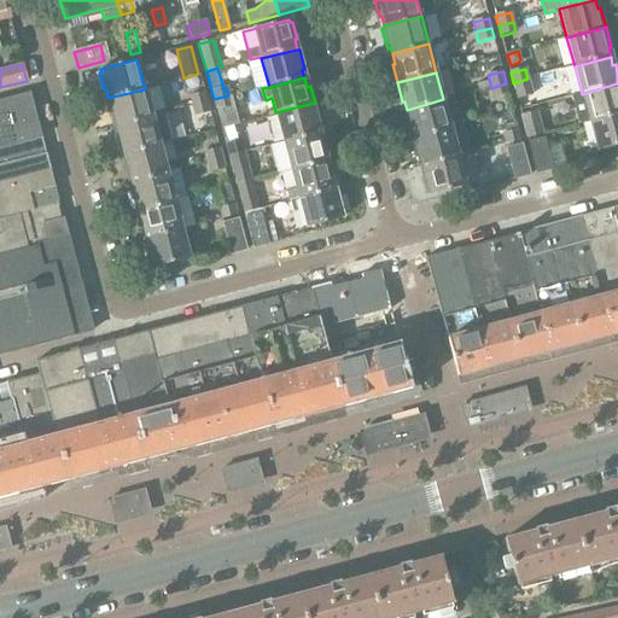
[(513,83),(518,100),(532,95),(528,79),(513,83)]
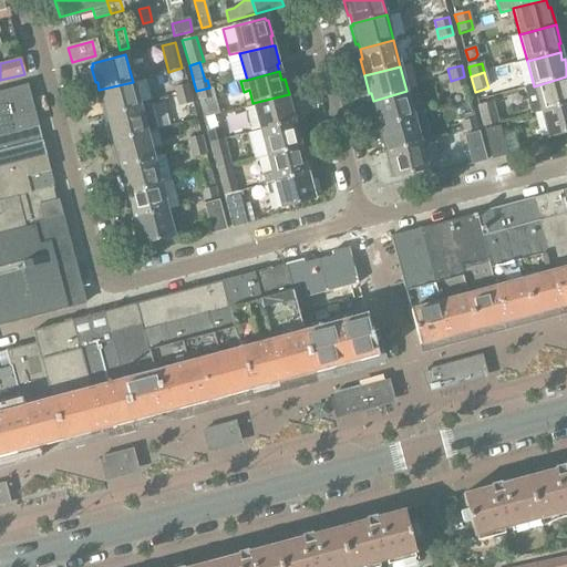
[(464,76),(451,81),(453,90),(466,85),(464,76)]
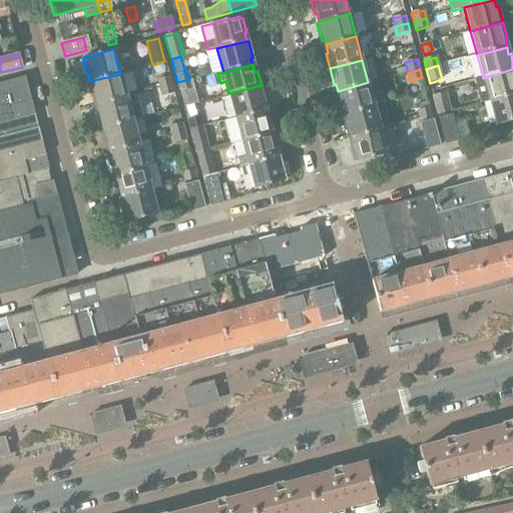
[(480,103),(489,100),(512,93),(512,69),(483,78),(474,80),(480,103)]
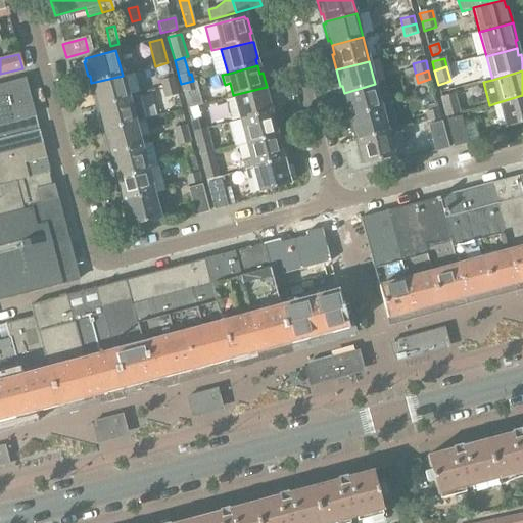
[(123,76),(91,83),(90,84),(94,99),(96,98),(98,105),(128,97),(123,76)]
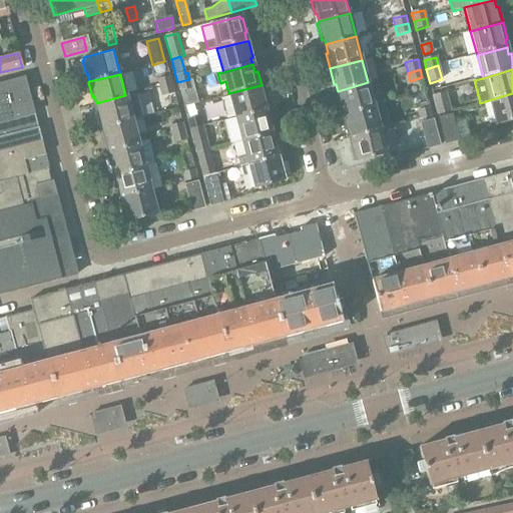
[(0,123),(34,114),(24,77),(0,83),(0,123)]
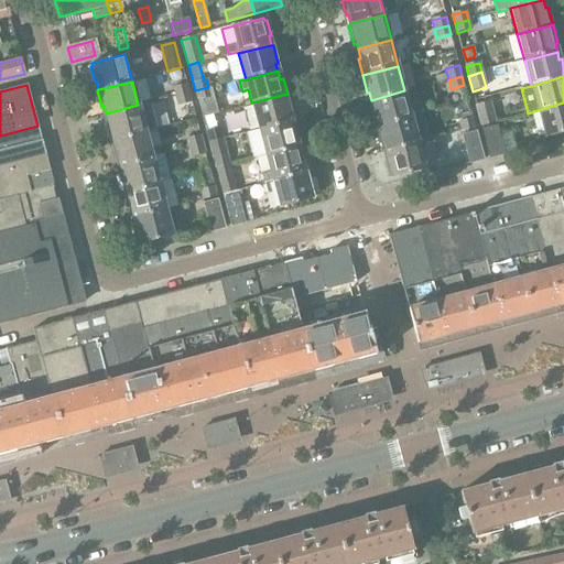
[(173,88),(174,95),(187,91),(186,85),(173,88)]
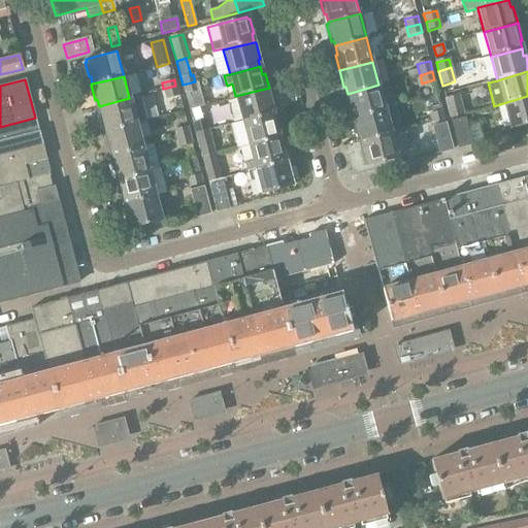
[(195,81),(183,85),(185,93),(198,90),(195,81)]
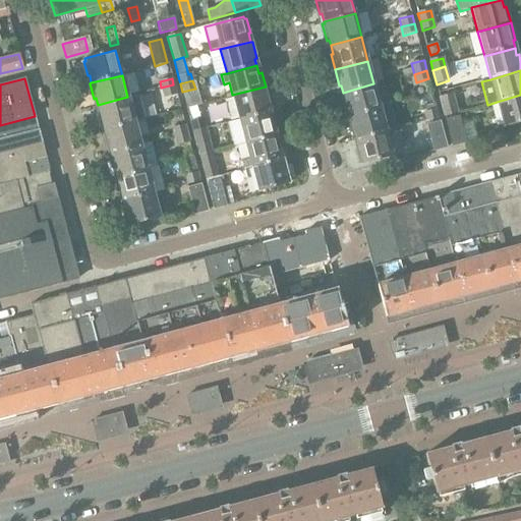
[(373,83),(343,93),(345,100),(343,101),(347,116),(380,108),(373,83)]
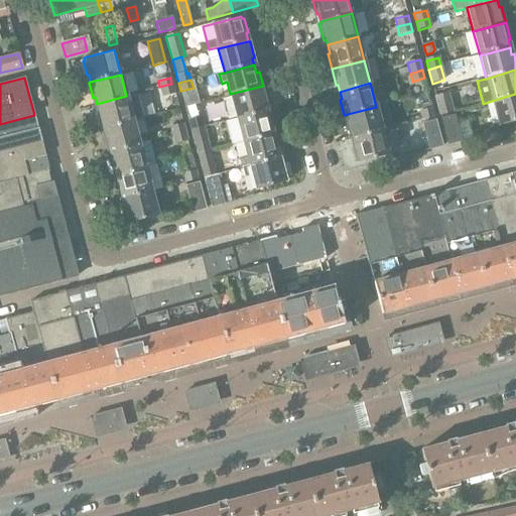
[(171,84),(159,87),(162,96),(174,93),(172,84),(171,84)]
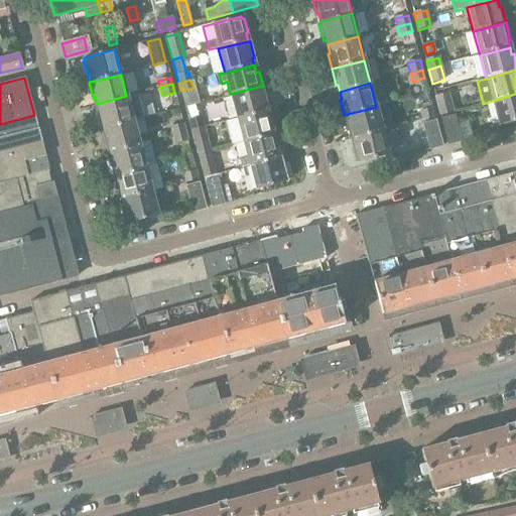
[(263,86),(230,94),(237,117),(267,110),(265,103),(267,102),(263,86)]
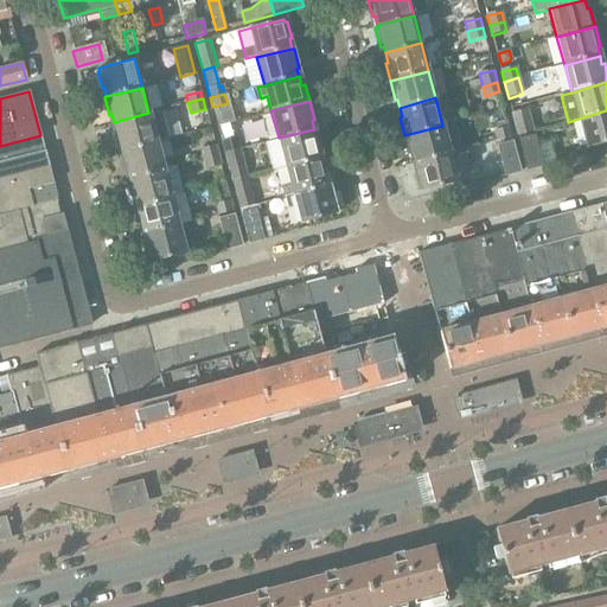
[(512,113),(516,126),(518,135),(532,131),(526,109),(512,113)]
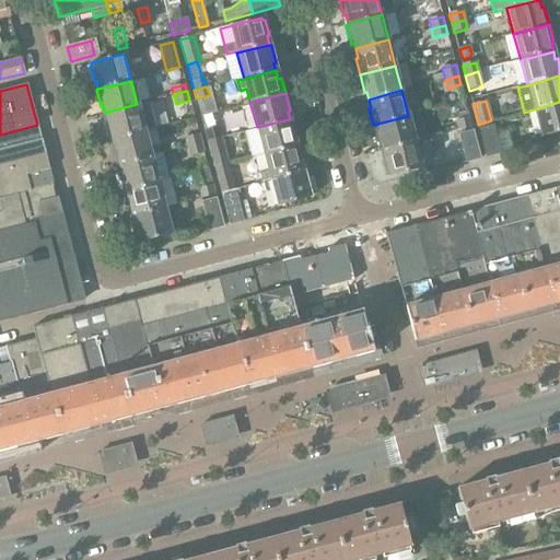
[(137,104),(105,113),(107,120),(105,121),(109,139),(143,130),(154,127),(148,102),(137,104)]
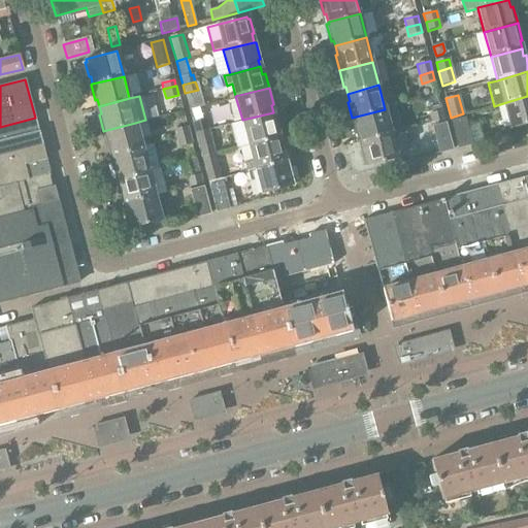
[(527,96),(503,103),(509,128),(527,123),(527,96)]
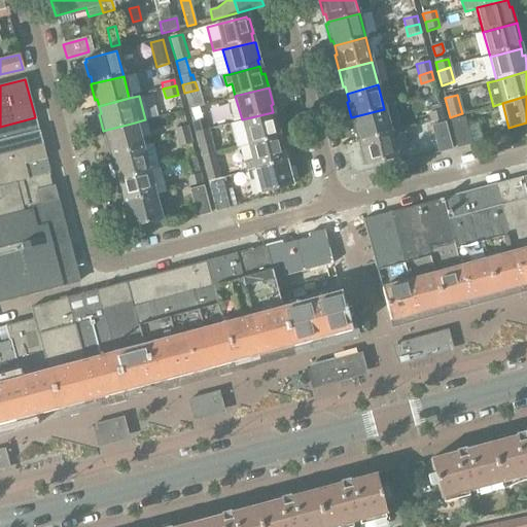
[(384,109),(351,117),(356,135),(358,134),(360,141),(390,133),(384,109)]
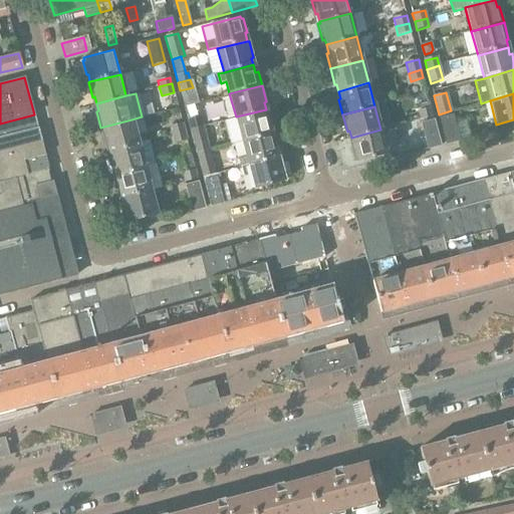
[(433,115),(431,107),(418,110),(421,119),(433,115)]
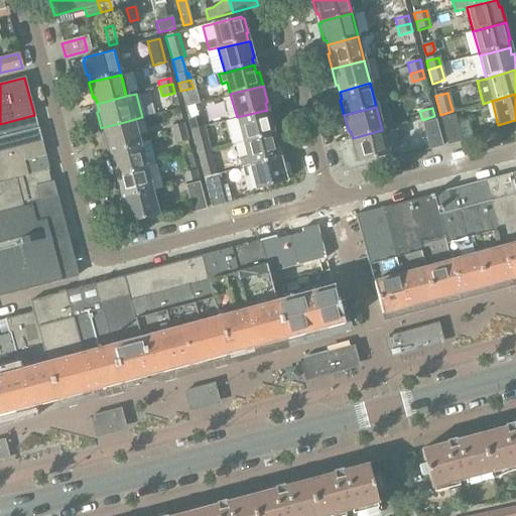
[(267,110),(237,117),(243,141),(275,132),(271,116),(269,117),(267,110)]
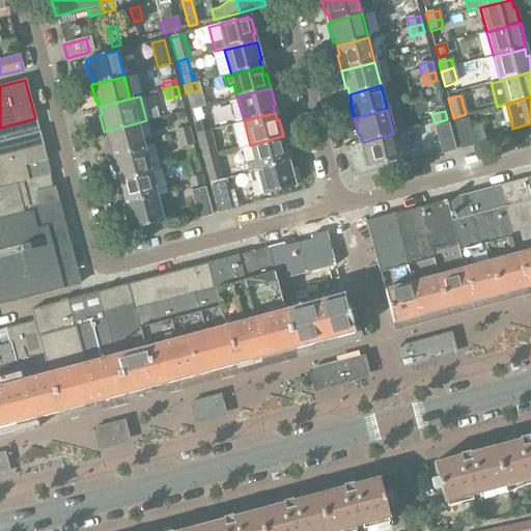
[(0,157),(43,145),(35,118),(0,128),(0,157)]
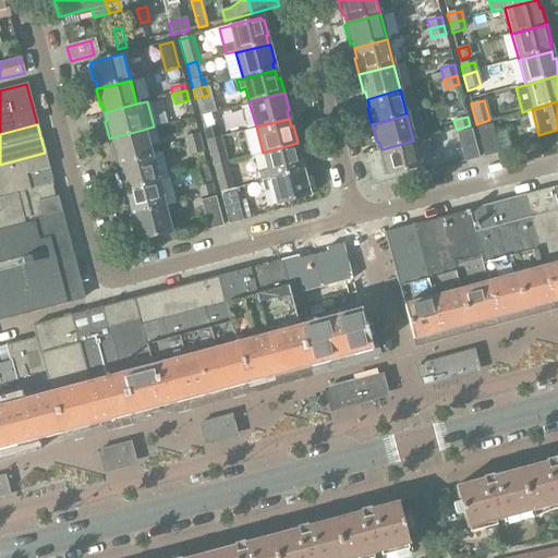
[(484,156),(498,153),(492,124),(477,128),(484,156)]
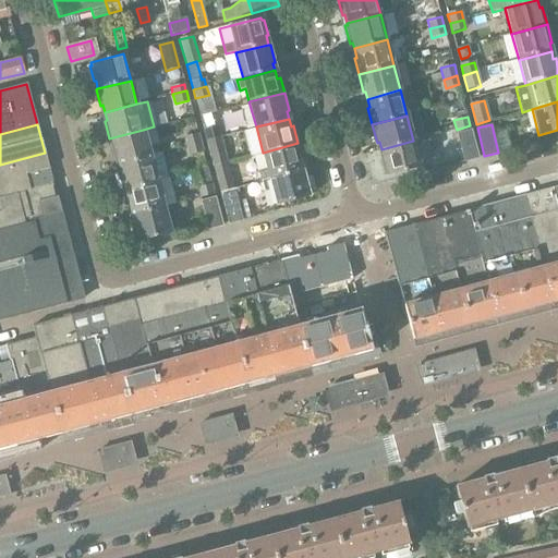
[(206,140),(220,137),(217,125),(203,129),(206,140)]
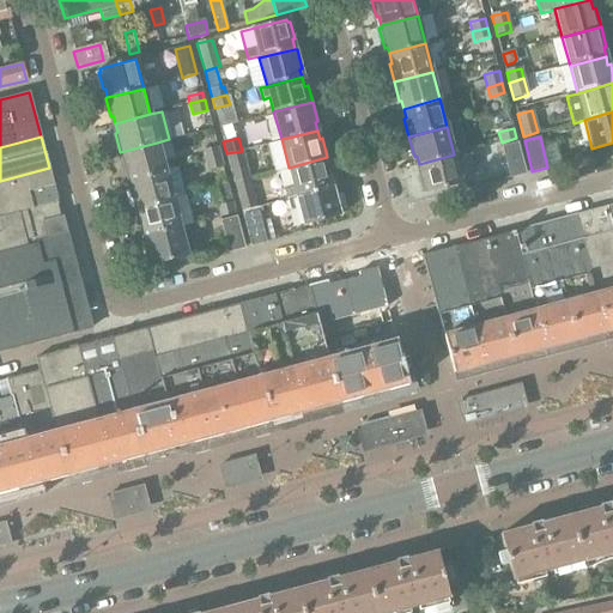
[(157,143),(120,152),(125,171),(127,171),(129,180),(165,170),(157,143)]
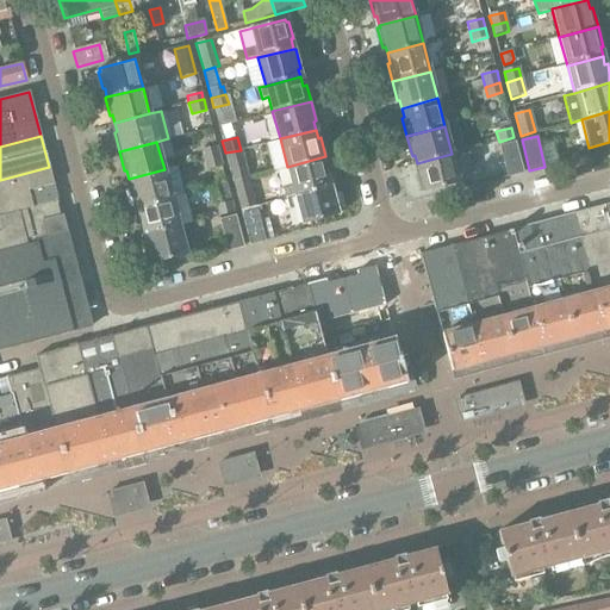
[(509,176),(523,173),(515,142),(500,145),(509,176)]
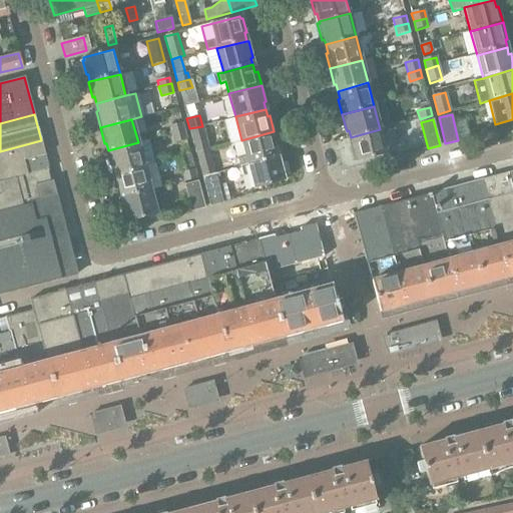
[(181,122),(180,122),(169,125),(171,134),(183,130),(181,122)]
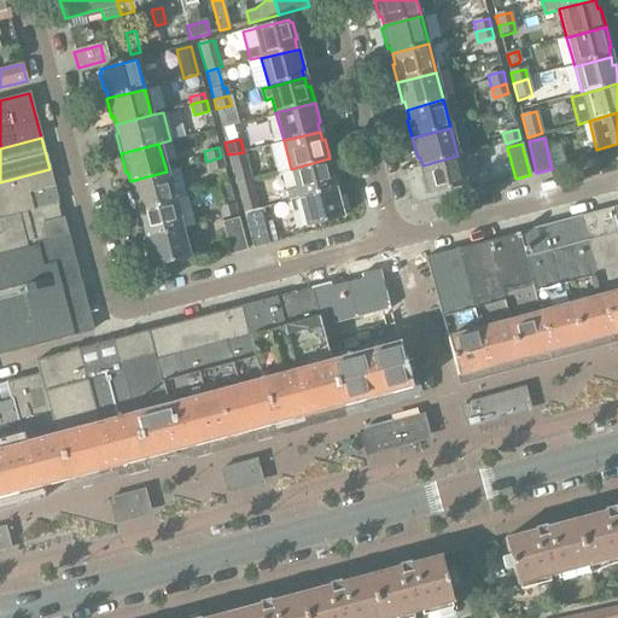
[(244,152),(228,155),(231,164),(237,184),(251,180),(244,152)]
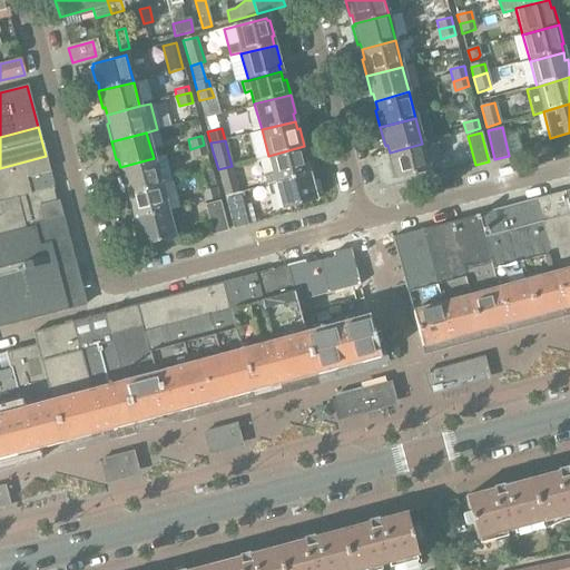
[(422,144),(390,153),(392,161),(390,161),(393,177),(395,176),(396,179),(430,170),(422,144)]
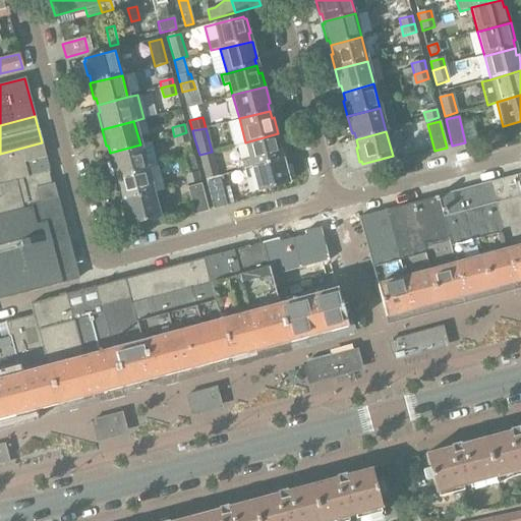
[(186,132),(174,136),(176,145),(188,140),(186,132)]
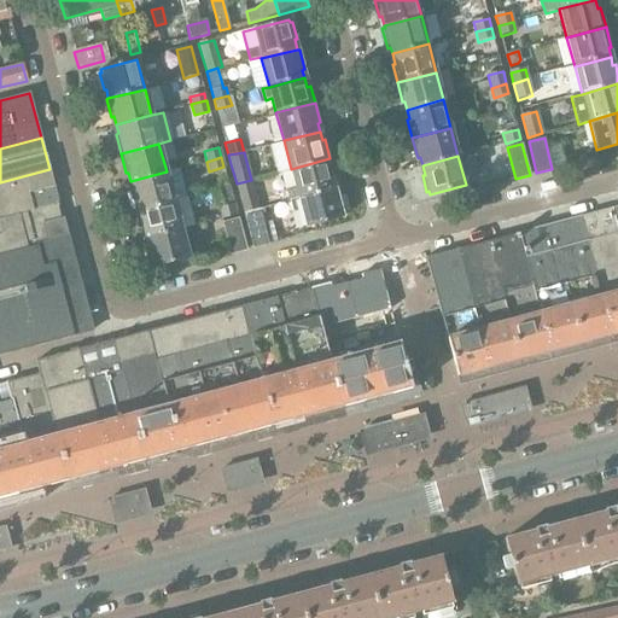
[(298,198),(334,188),(332,179),(334,179),(330,158),(291,169),(296,187),(285,190),(287,200),(298,198)]
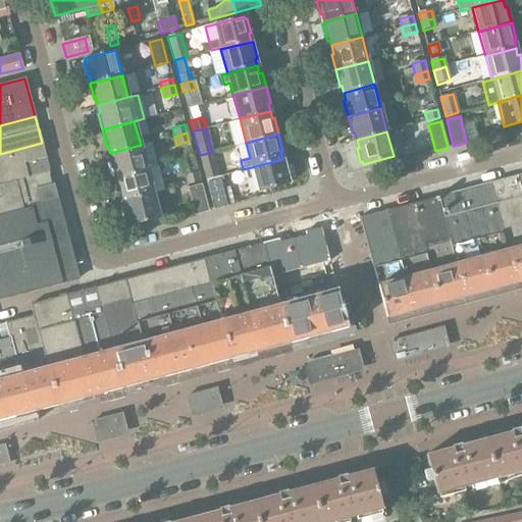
[(0,185),(1,185),(24,180),(47,174),(50,174),(47,164),(42,143),(0,154),(0,185)]
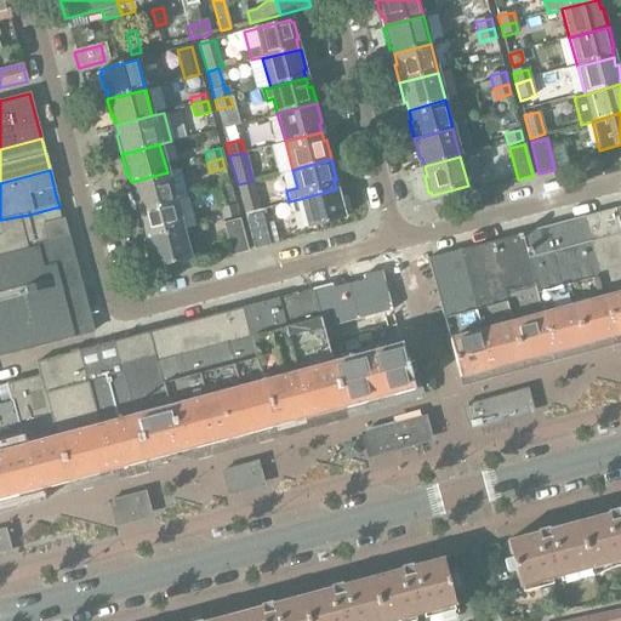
[(180,170),(167,172),(131,182),(134,191),(131,192),(136,211),(187,198),(180,170)]
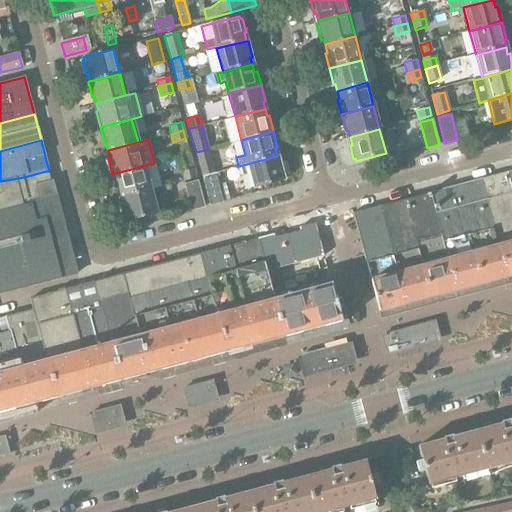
[(196,152),(200,167),(202,175),(214,172),(212,164),(208,149),(196,152)]
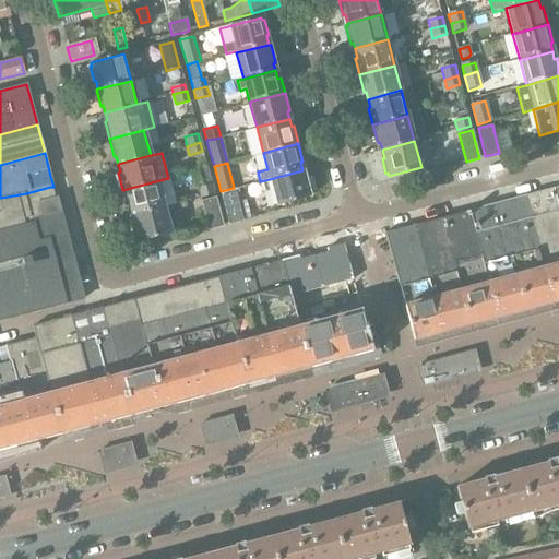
[(302,170),(270,179),(276,204),(309,195),(309,192),(311,192),(307,177),(305,178),(302,170)]
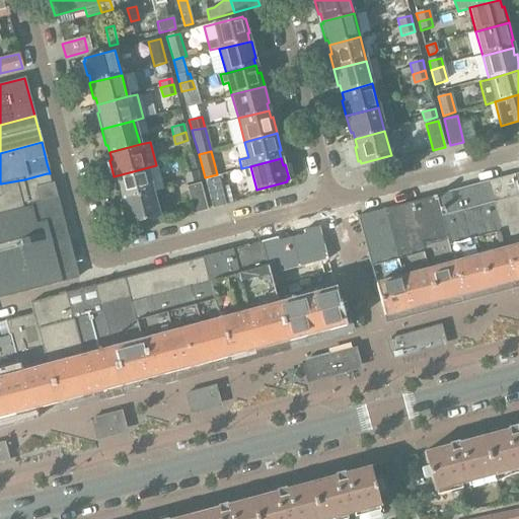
[(156,165),(114,176),(118,193),(120,192),(122,200),(159,191),(162,190),(156,165)]
